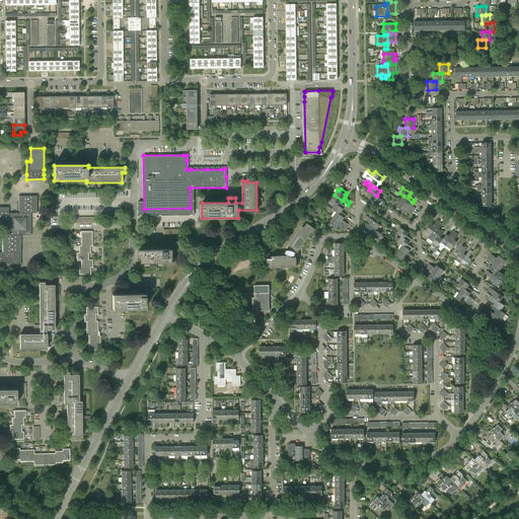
[(377,196),(369,190),(368,190),(365,193),(370,196),(372,197),(369,199),(377,205),(381,200),(381,199),(377,196)]
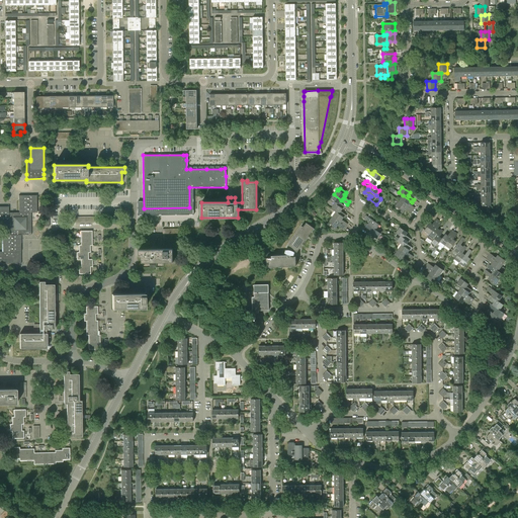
[(339,203),(341,200),(334,194),(330,200),(334,203),(335,203),(342,208),(342,209),(343,209),(345,206),(341,203),(341,204),(339,203)]
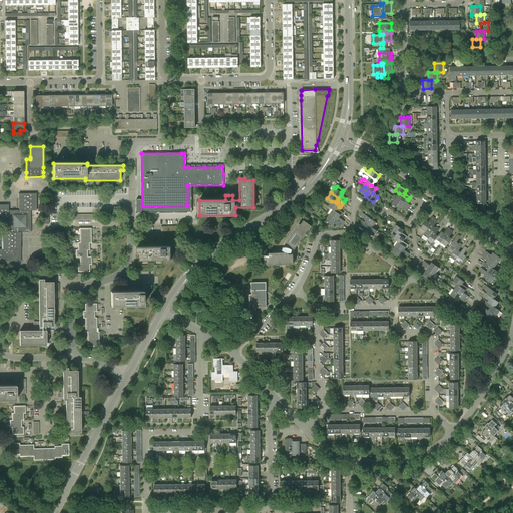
[(9,204),(0,204),(0,222),(8,222),(9,232),(3,232),(3,249),(0,248),(0,262),(21,262),(21,236),(21,232),(31,232),(31,224),(31,219),(31,210),(37,210),(37,198),(36,193),(19,193),(19,197),(19,210),(16,210),(9,210),(9,204)]
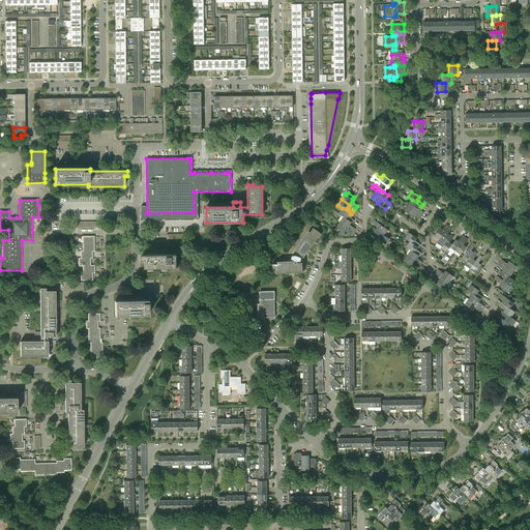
[(420,206),(412,200),(408,205),(422,215),(424,212),(419,209),(418,209),(420,206)]
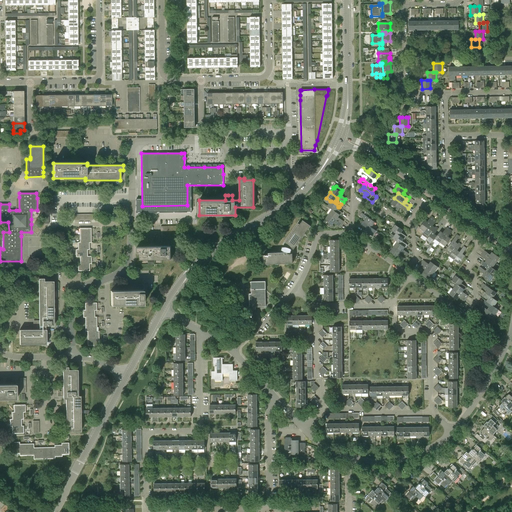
[(406,211),(408,208),(394,198),(391,204),(395,207),(394,208),(398,211),(399,209),(398,209),(400,206),(401,207),(401,208),(406,211)]
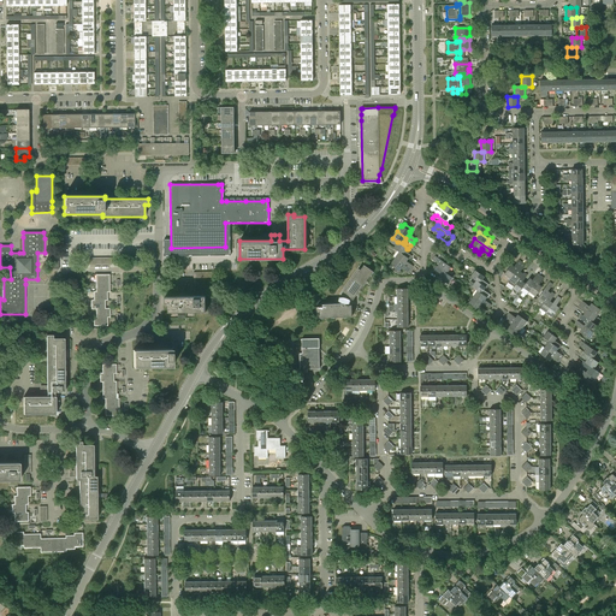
[(397,242),(394,248),(400,253),(409,259),(410,260),(413,256),(407,253),(406,253),(404,252),(407,249),(407,248),(398,242),(397,242)]
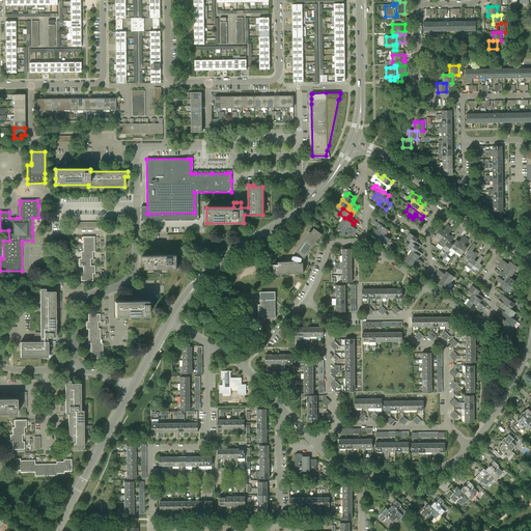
[(353,223),(344,218),(340,223),(355,232),(357,229),(352,226),(351,226),(353,223)]
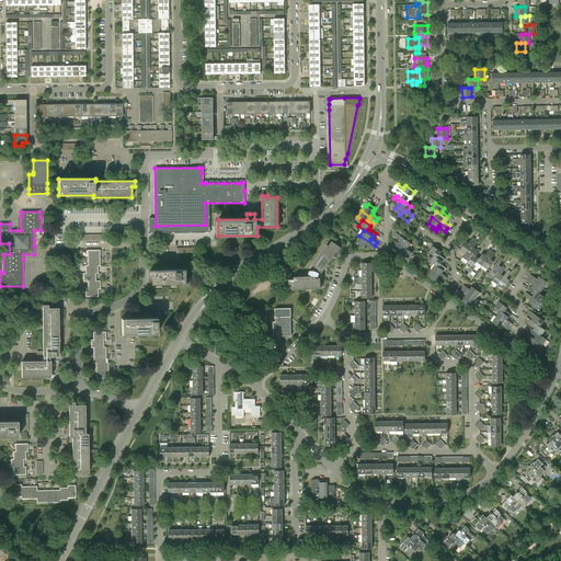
[(401,240),(399,243),(407,249),(411,243),(397,232),(395,236),(399,240),(399,239),(401,240)]
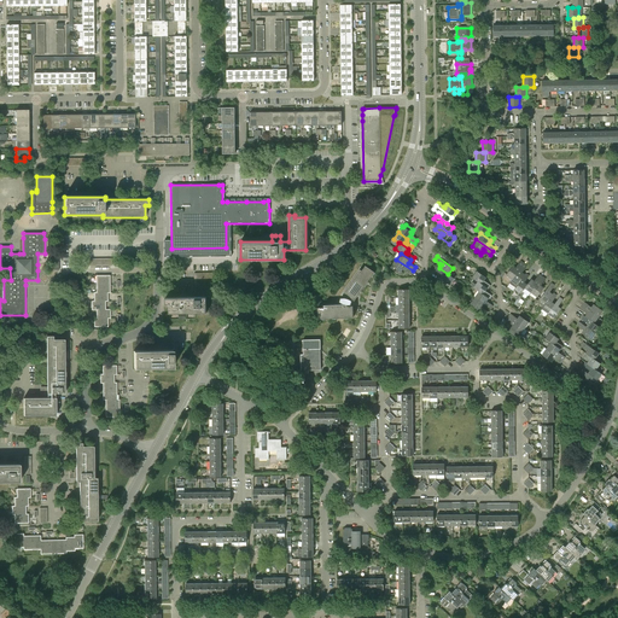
[(410,274),(413,270),(396,260),(391,266),(396,268),(401,272),(403,268),(404,269),(404,270),(410,274)]
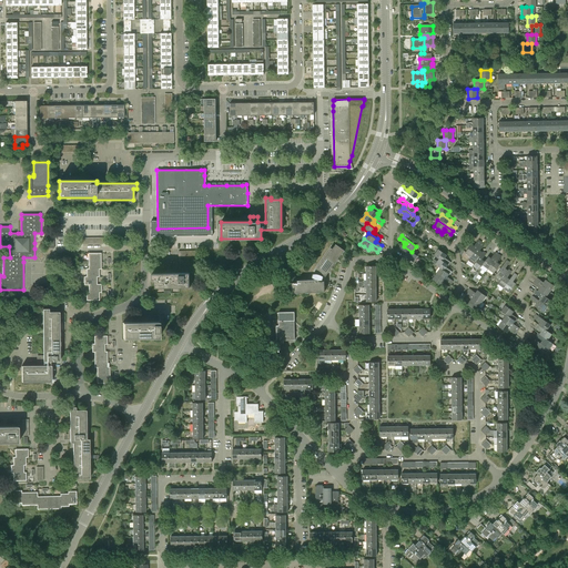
[(465,253),(470,257),(482,242),(478,240),(475,245),(474,246),(470,244),(465,253)]
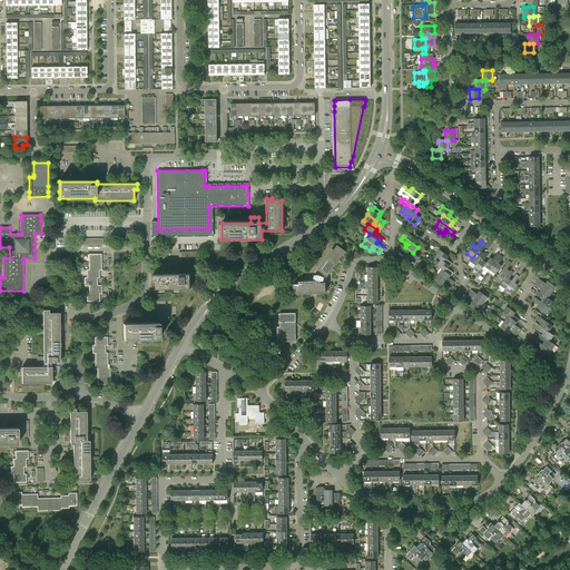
[(483,243),(472,258),(471,261),(475,265),(478,262),(478,263),(484,254),(481,252),(482,249),(482,251),(485,245),(483,243)]
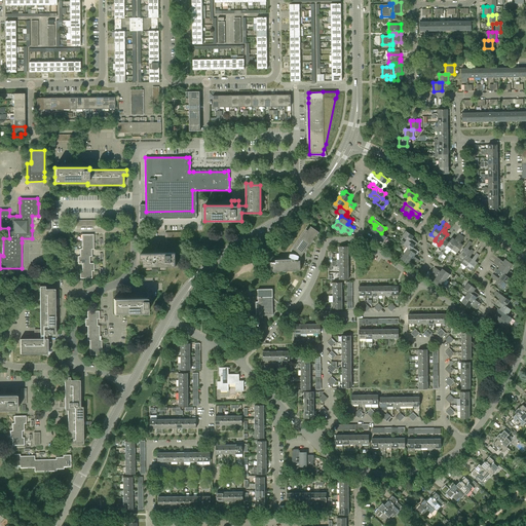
[(308,230),(306,229),(291,251),(294,253),(294,254),(291,254),(290,257),(292,258),(292,259),(275,260),(275,262),(270,262),(270,271),(300,270),(300,260),(300,259),(301,257),(305,251),(311,242),(312,240),(318,232),(310,226),(308,229),(308,230)]
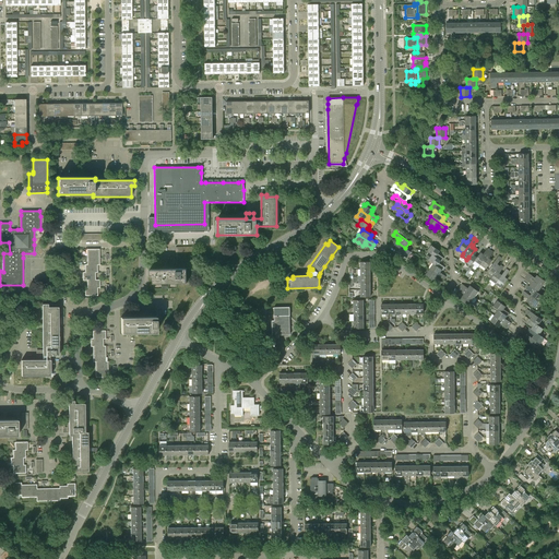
[(406,258),(411,251),(405,248),(397,242),(396,241),(394,245),(399,248),(400,248),(401,249),(399,251),(397,250),(395,253),(402,259),(404,256),(406,258)]
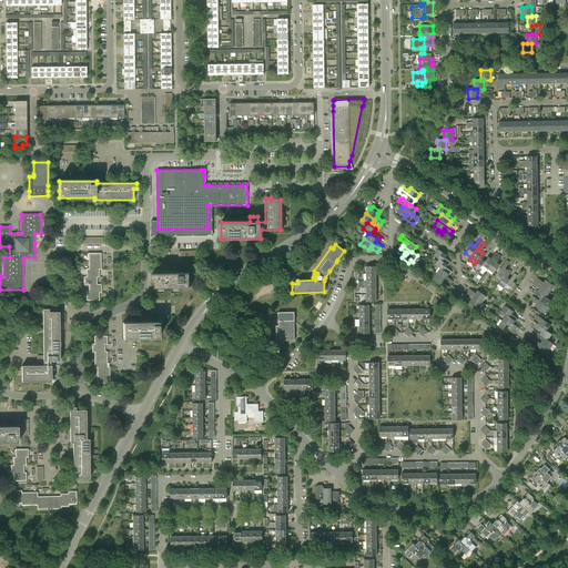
[(433,254),(438,259),(447,264),(448,265),(450,262),(446,259),(445,259),(444,259),(446,255),(437,249),(433,254)]
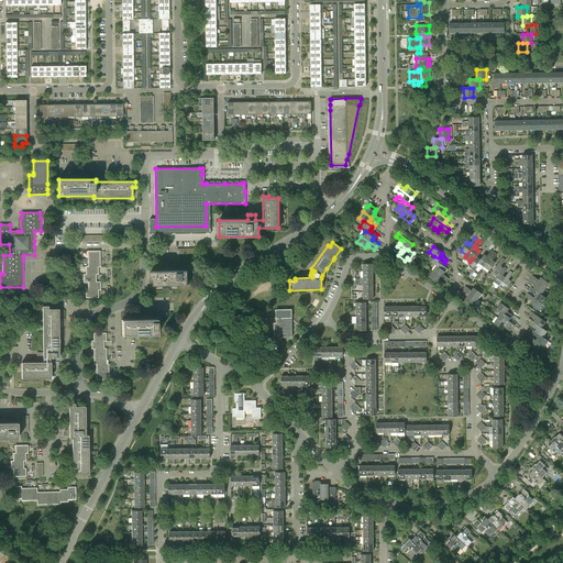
[(176,271),(177,271),(188,271),(188,272),(190,272),(189,265),(196,265),(196,249),(177,249),(177,265),(176,265),(176,271)]
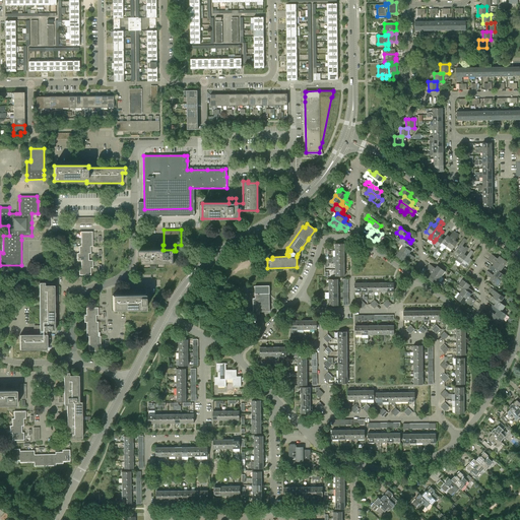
[(436,240),(436,239),(434,242),(433,244),(438,248),(441,243),(443,240),(441,238),(441,237),(442,237),(445,232),(442,230),(442,232),(436,240)]
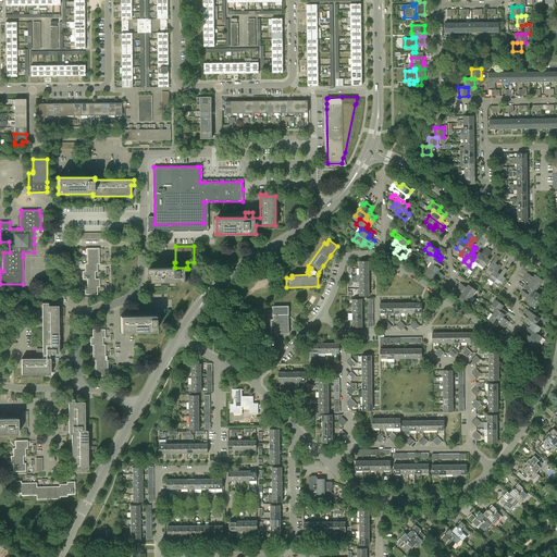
[(472,260),(478,264),(489,249),(485,247),(482,252),(481,254),(479,251),(474,257),(472,260)]
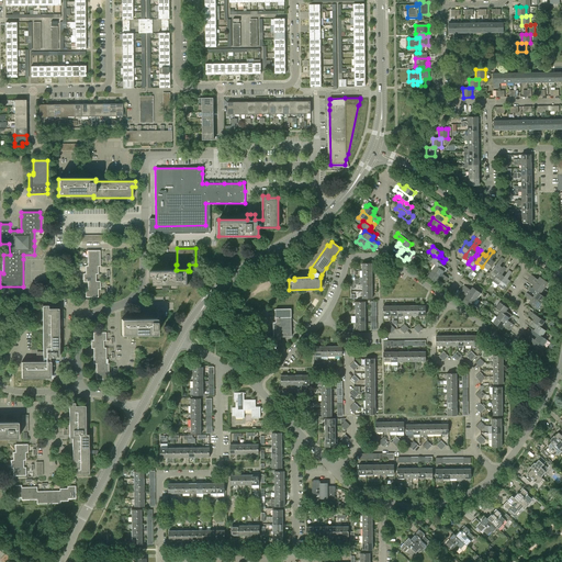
[(496,254),(493,251),(482,267),(487,270),(494,261),(491,259),(492,258),(492,259),(496,254)]
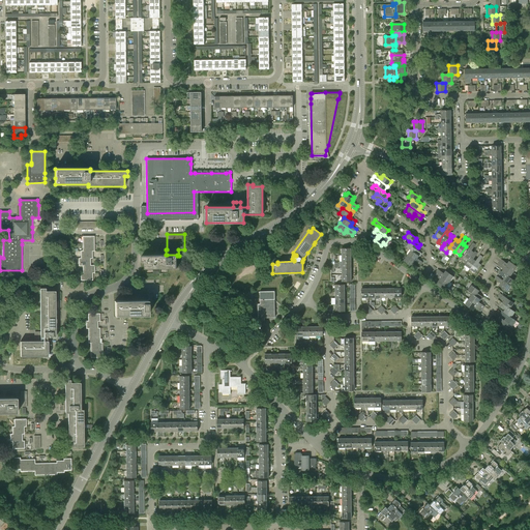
[(415,249),(417,246),(409,241),(407,244),(405,242),(403,244),(411,251),(411,249),(419,256),(418,256),(420,257),(422,254),(417,251),(416,251),(415,249)]
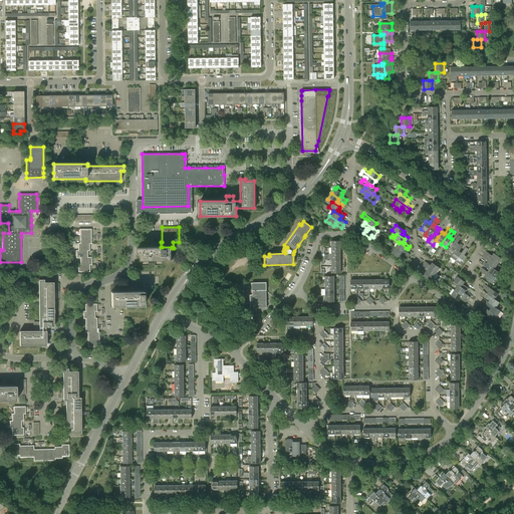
[(452,255),(454,253),(459,245),(457,243),(457,242),(458,242),(461,237),(458,235),(449,249),(448,252),(452,255)]
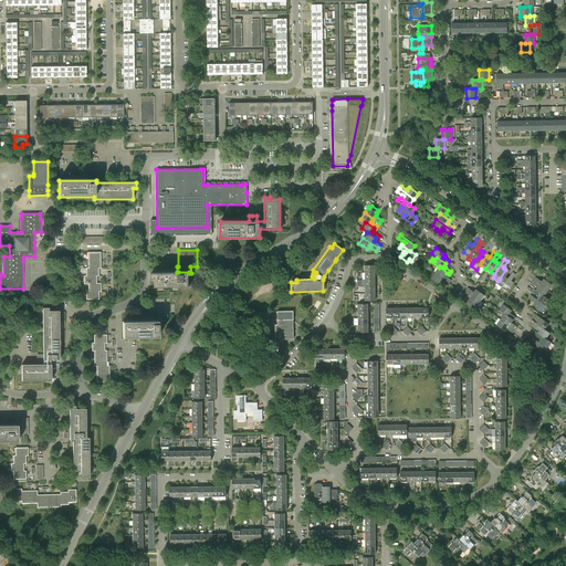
[(439,266),(439,268),(435,272),(443,279),(450,283),(452,281),(447,276),(447,278),(444,276),(447,273),(448,273),(439,266)]
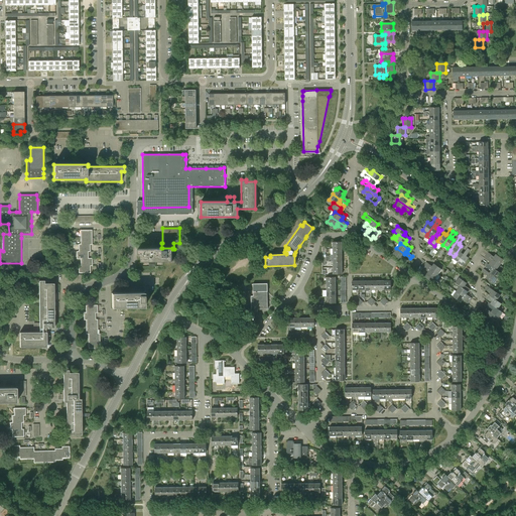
[(456,254),(454,256),(453,258),(458,262),(463,254),(460,252),(461,251),(462,251),(465,247),(462,245),(461,246),(456,254)]
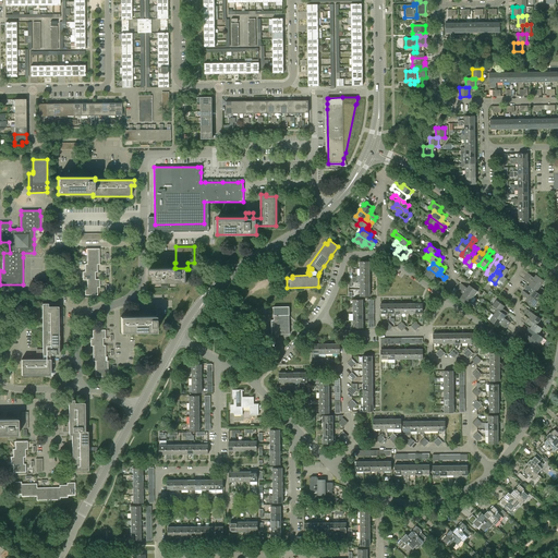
[(186,271),(186,269),(186,268),(176,268),(150,269),(150,275),(153,275),(153,278),(153,282),(177,282),(186,282),(186,271)]
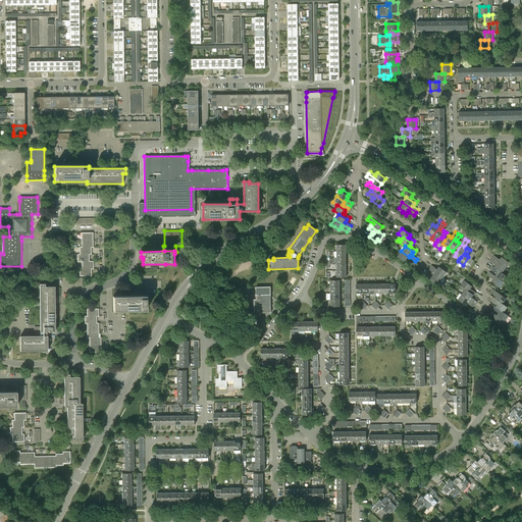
[(407,260),(409,257),(401,251),(397,257),(411,267),(413,264),(408,260),(408,261),(407,260)]
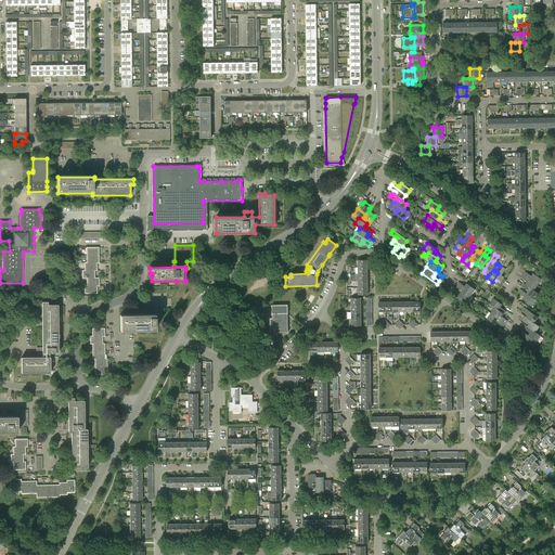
[(502,267),(498,273),(492,282),(498,286),(503,278),(501,275),(501,274),(502,274),(505,269),(502,267)]
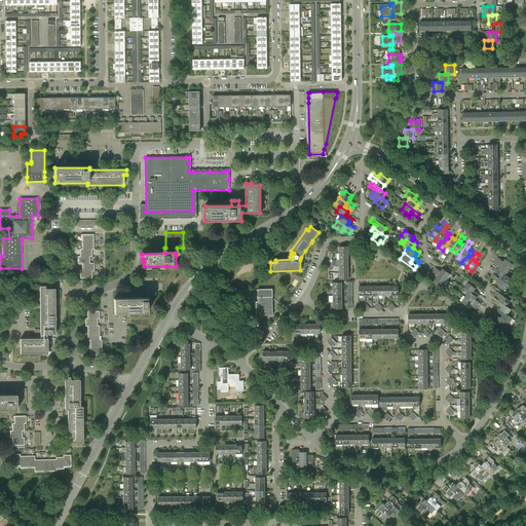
[(497,257),(495,260),(510,270),(513,265),(504,259),(502,262),(501,261),(502,261),(497,257)]
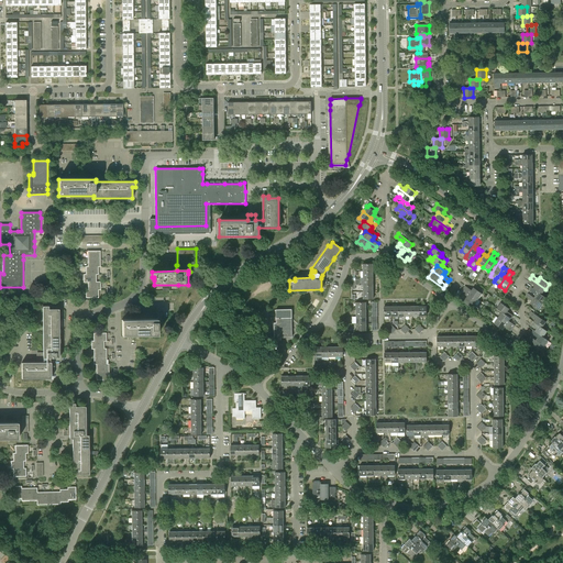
[(541,295),(545,289),(530,278),(528,282),(533,285),(534,286),(532,288),(541,295)]
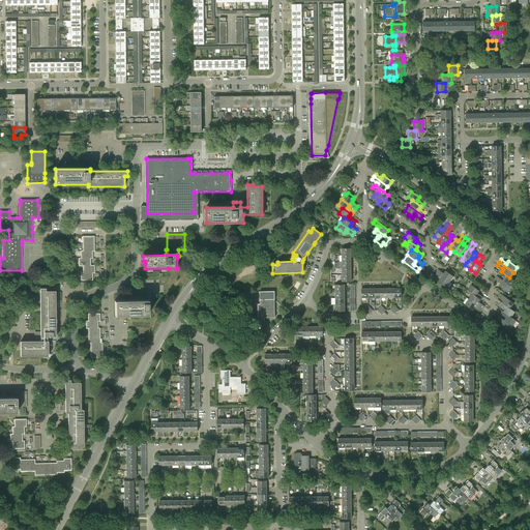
[(438,269),(436,272),(449,282),(453,276),(452,275),(454,273),(447,269),(446,271),(445,270),(443,273),(442,273),(442,272),(439,270),(438,269)]
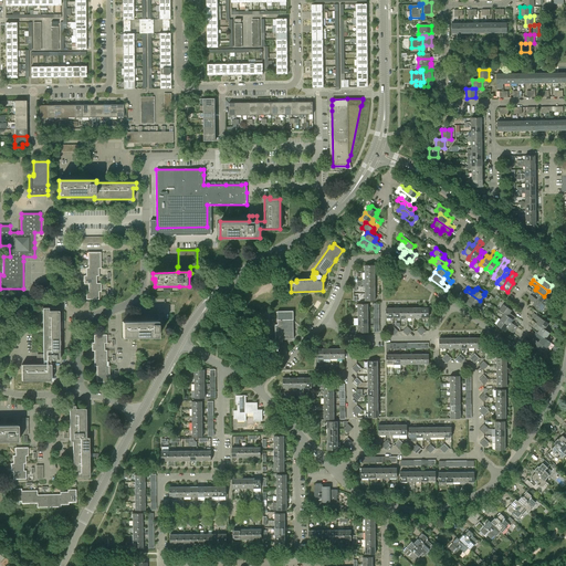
[(538,296),(536,300),(545,305),(549,300),(544,296),(535,290),(534,289),(532,293),(537,296),(537,295),(538,296)]
